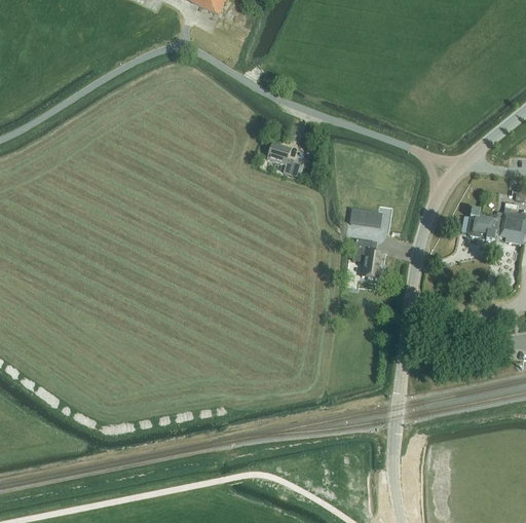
[(189,0),(219,14),(225,0),(189,0)]
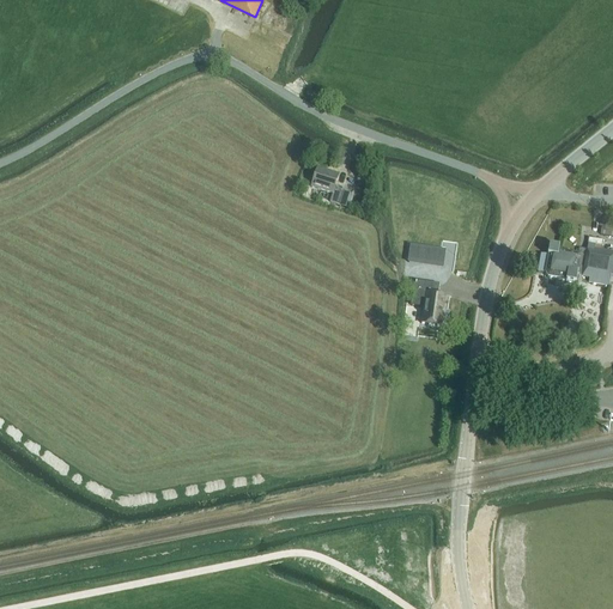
[(337,201),(341,186),(335,183),(339,172),(317,165),(311,184),(333,190),(329,199),(337,201)]
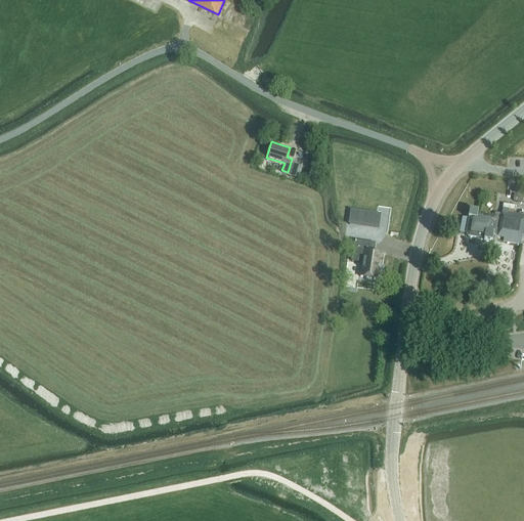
[(299,176),(302,164),(294,162),(291,174),(299,176)]
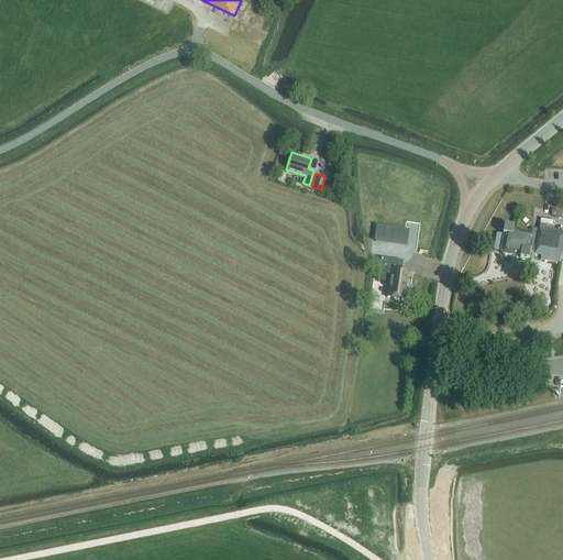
[(375,210),(384,211),(388,186),(379,185),(375,210)]
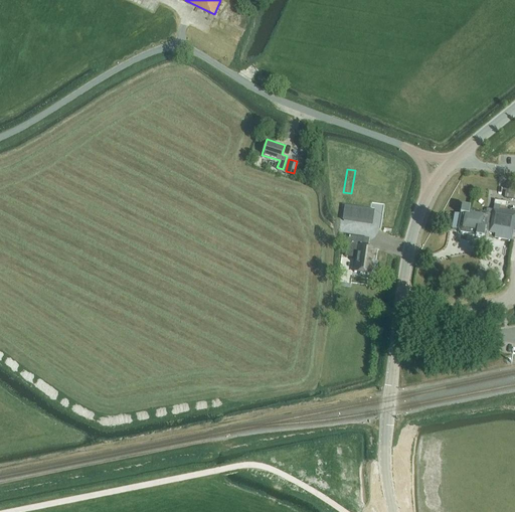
[(493,207),(492,213),(488,212),(469,208),(470,205),(462,204),(460,212),(455,211),(452,226),(458,227),(461,231),(476,233),(476,234),(484,236),(485,229),(489,230),(495,231),(495,234),(512,237),(513,228),(514,229),(514,221),(514,208),(500,206),(500,203),(494,202),(493,207)]
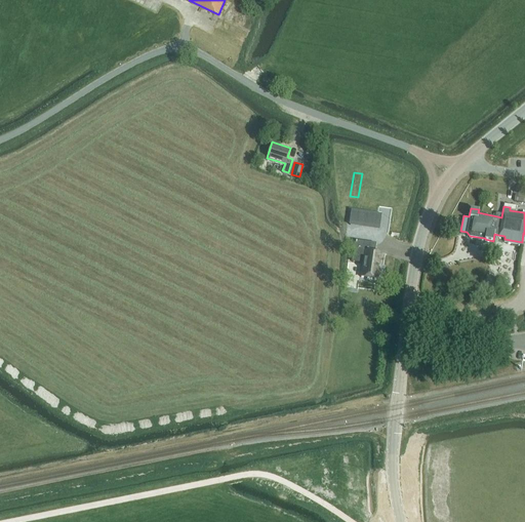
[(352,208),(350,221),(360,223),(362,210),(352,208)]
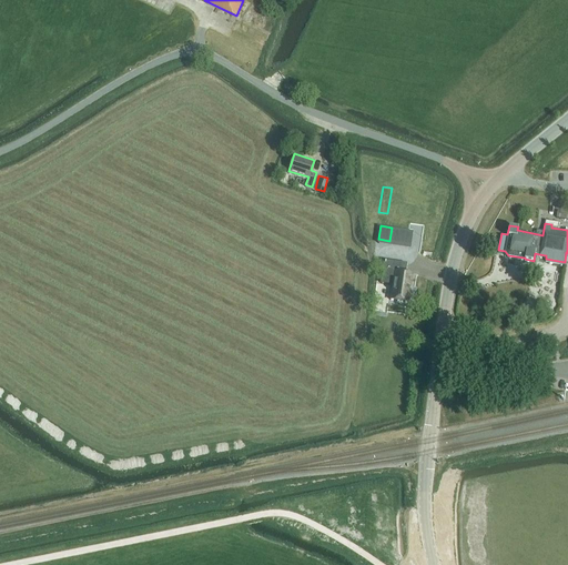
[(385,259),(382,281),(393,282),(391,298),(398,299),(407,300),(412,273),(404,272),(404,268),(405,268),(406,262),(385,259)]
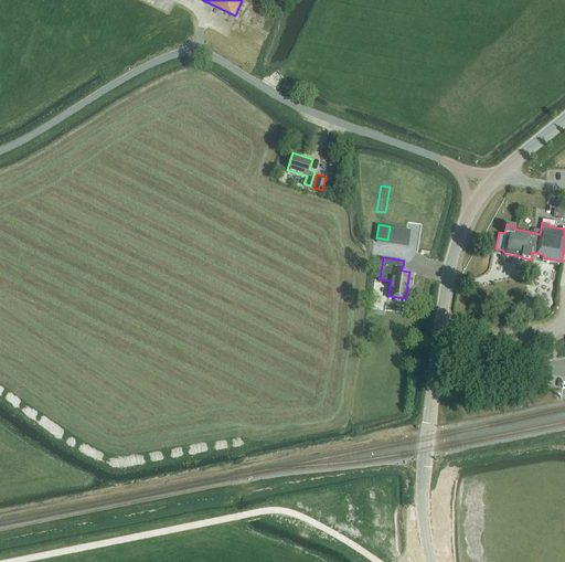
[(560,350),(564,349),(564,335),(552,337),(554,345),(558,343),(560,350)]
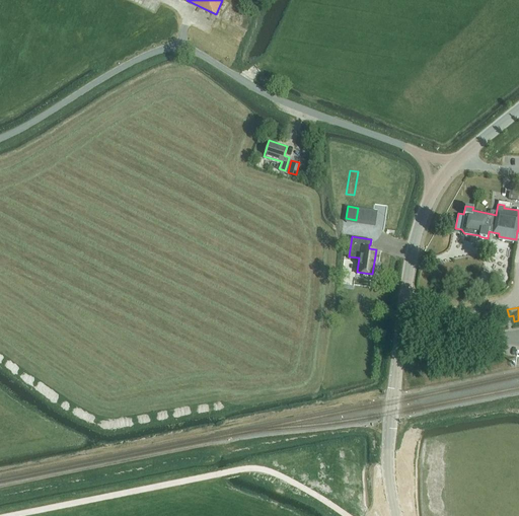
[(347,311),(340,310),(339,320),(345,321),(347,311)]
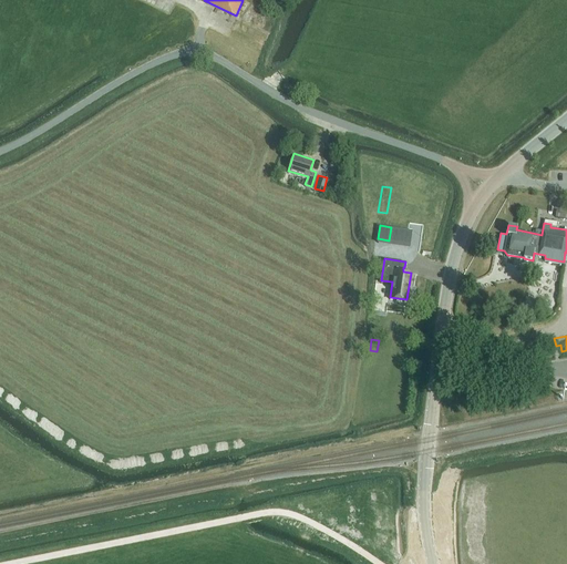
[(387,341),(380,340),(378,352),(384,354),(387,341)]
